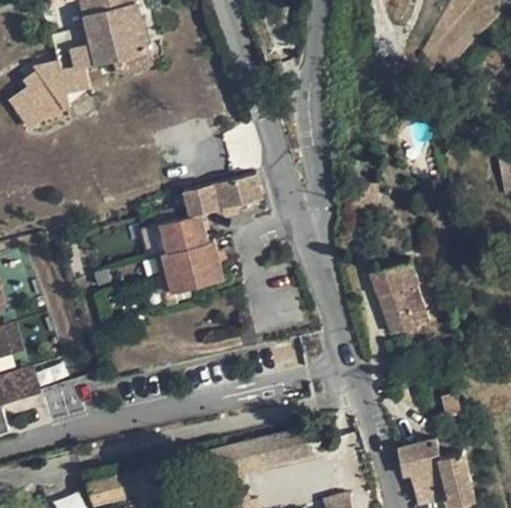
[(130,0),(50,0),(53,7),(79,0),(84,18),(95,65),(113,61),(147,52),(148,52),(137,5),(132,6),(130,0)]
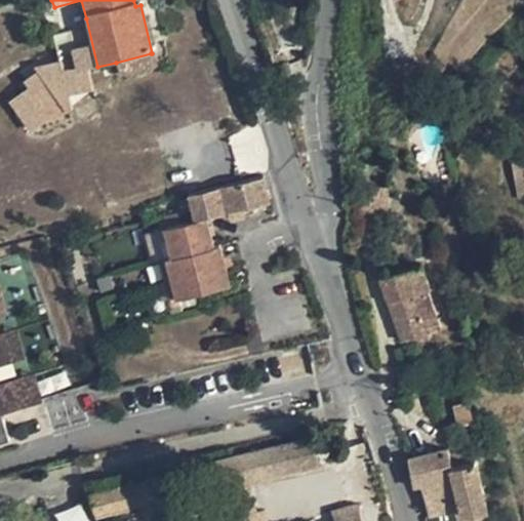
[(73,71),(7,86),(18,132),(72,120),(67,101),(95,93),(85,49),(69,52),(73,71)]
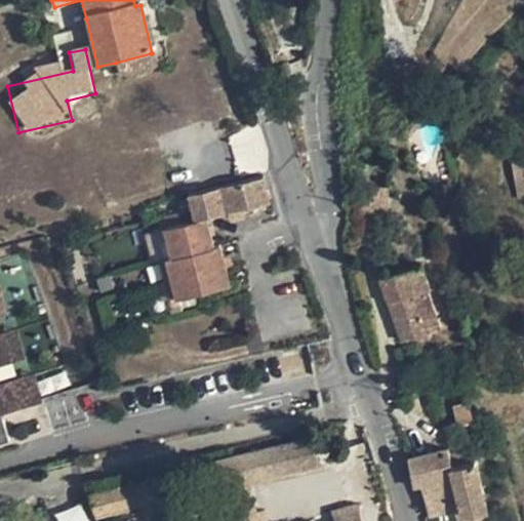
[(523,189),(523,155),(510,158),(516,191),(523,189)]
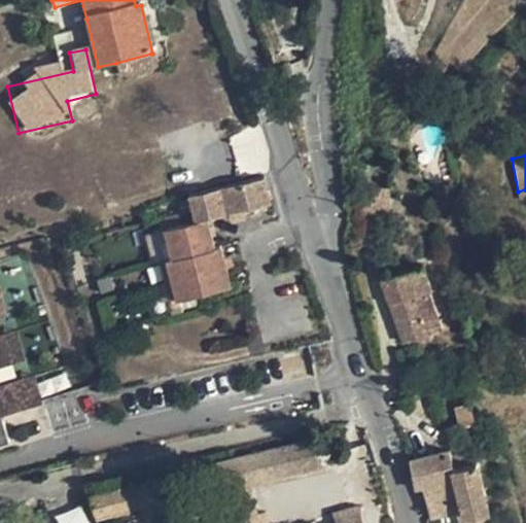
[(168,232),(166,233),(169,245),(173,262),(166,264),(171,283),(176,302),(231,288),(225,271),(223,260),(220,249),(213,250),(206,221),(230,214),(242,211),(271,206),(264,179),(220,189),(188,199),(195,224),(182,228),(179,217),(165,220),(168,232)]
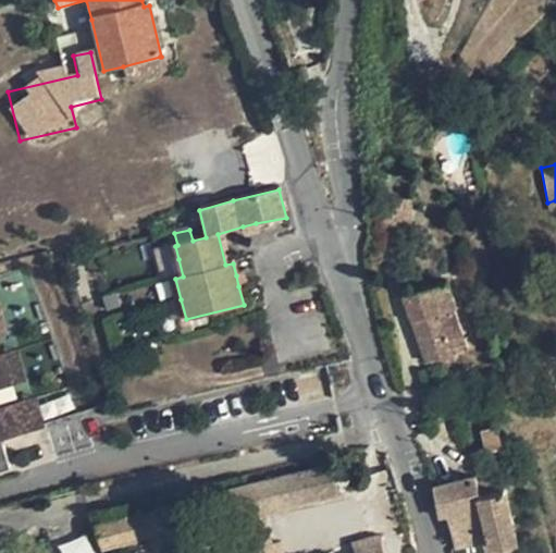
[(256,223),(243,226),(245,236),(258,233),(256,223)]
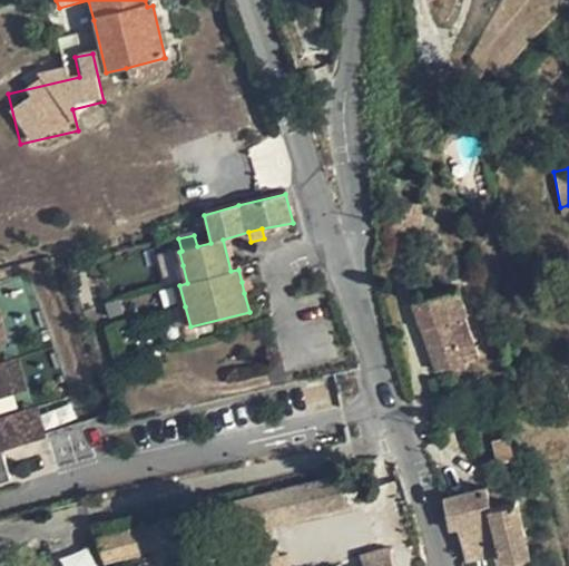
[(183,265),(175,266),(179,285),(187,283),(183,265)]
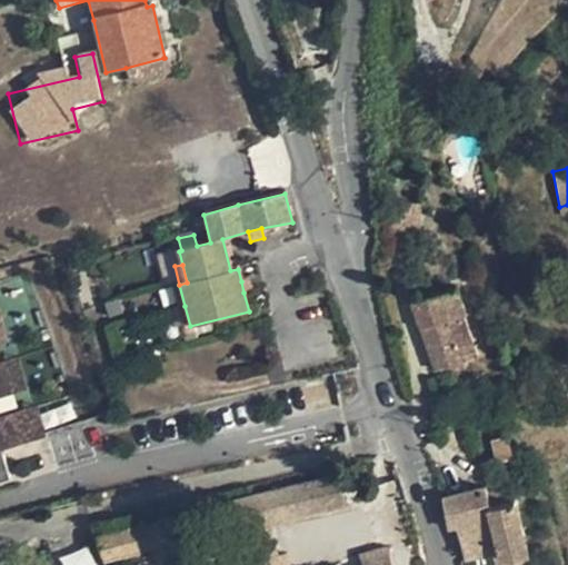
[(249,279),(241,281),(243,293),(251,290),(249,279)]
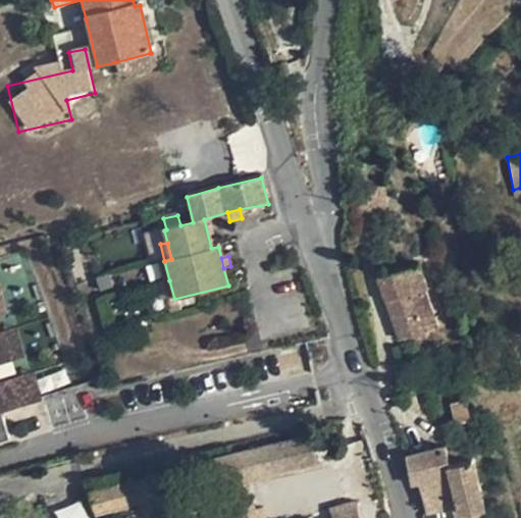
[(164,261),(158,263),(163,281),(169,280),(164,261)]
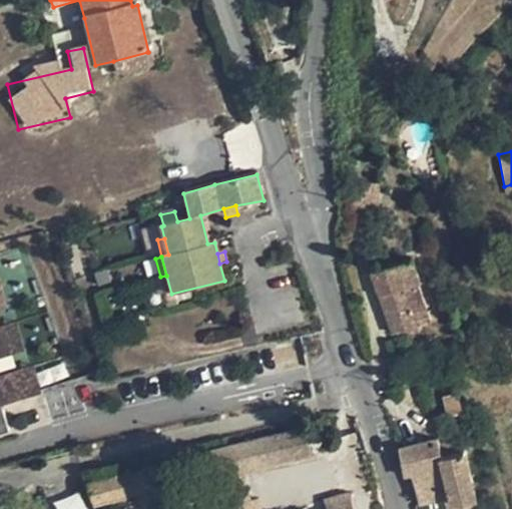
[(412,261),(372,275),(377,289),(382,287),(385,295),(380,297),(393,335),(403,331),(414,328),(430,322),(417,286),(419,284),(412,261)]
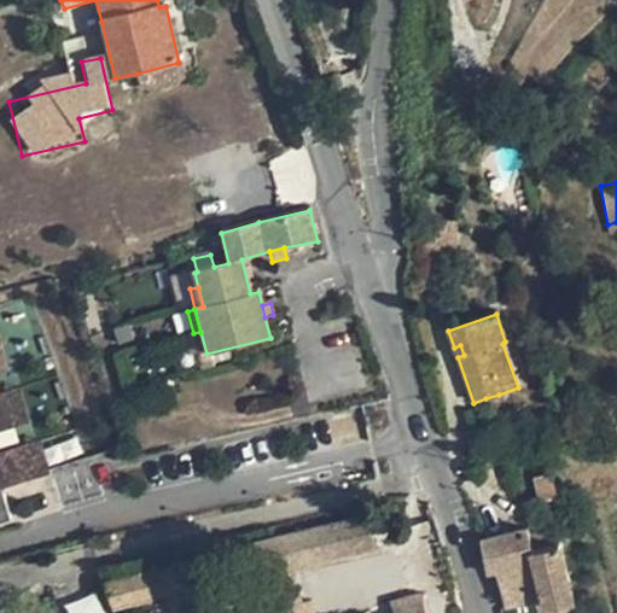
[(201,332),(193,333),(199,356),(207,354),(201,332)]
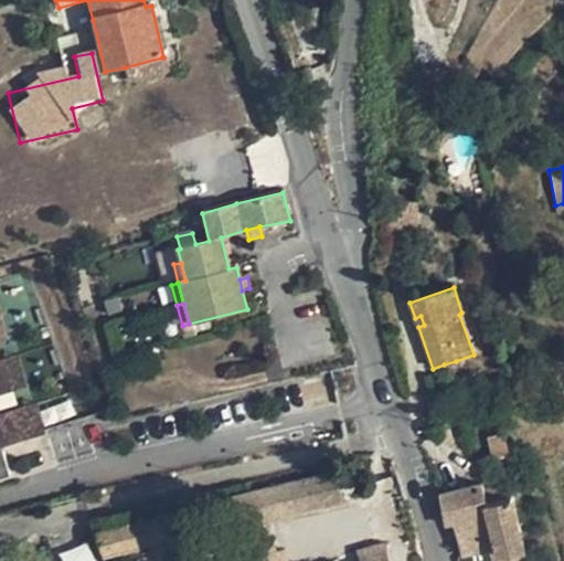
[(424,325),(421,316),(415,318),(418,327),(424,325)]
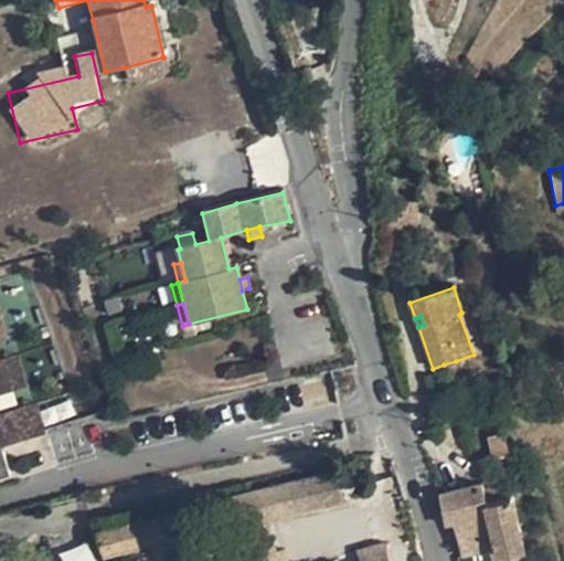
[(36,435),(27,405),(0,412),(0,389),(16,384),(8,357),(3,358),(0,358),(0,483),(13,479),(6,453),(0,454),(0,445),(3,444),(36,435)]
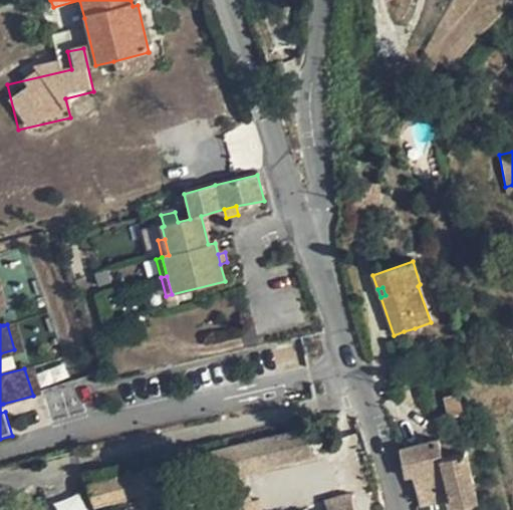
[(415,328),(404,331),(412,351),(422,347),(415,328)]
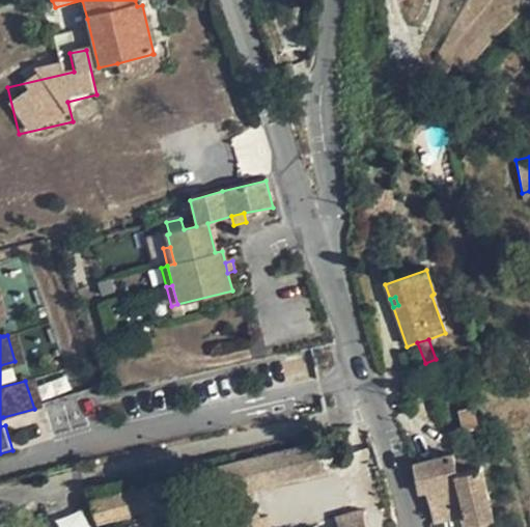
[(422,419),(427,422),(420,398),(407,404),(410,411),(422,419)]
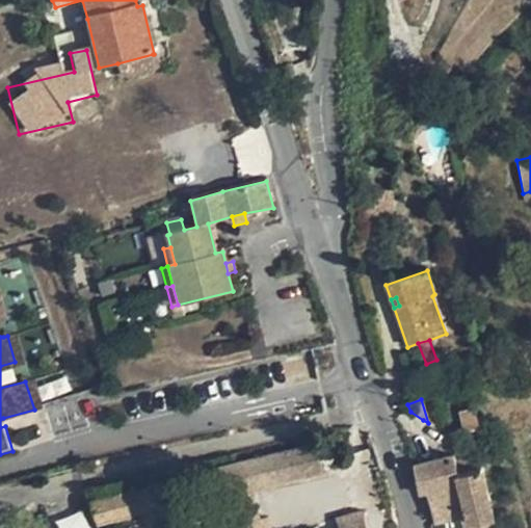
[(474,408),(458,413),(463,434),(478,431),(474,408)]
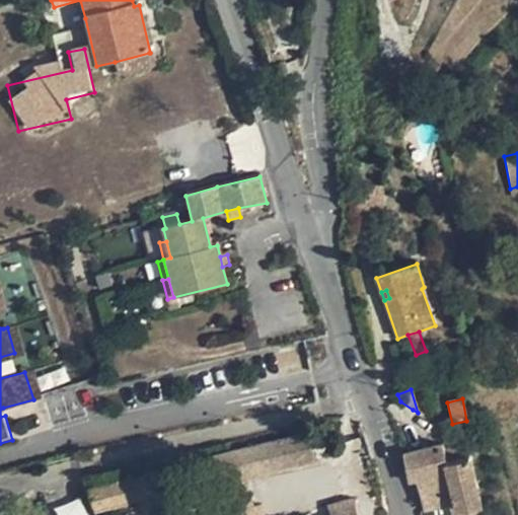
[(331,426),(315,430),(317,437),(330,434),(334,434),(331,426)]
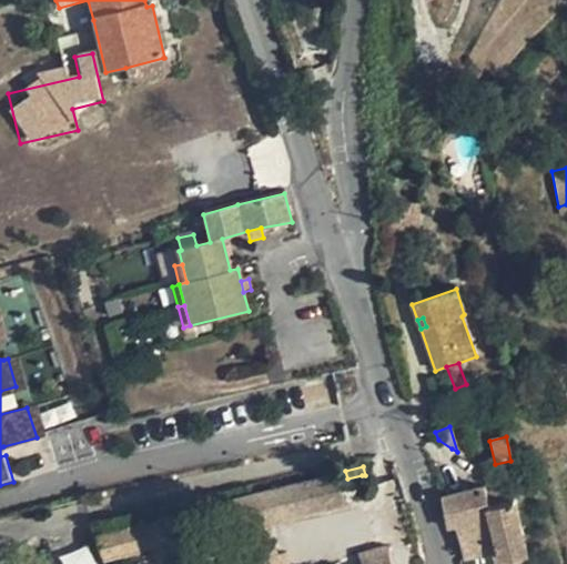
[(362,475),(347,479),(351,500),(362,499),(362,475)]
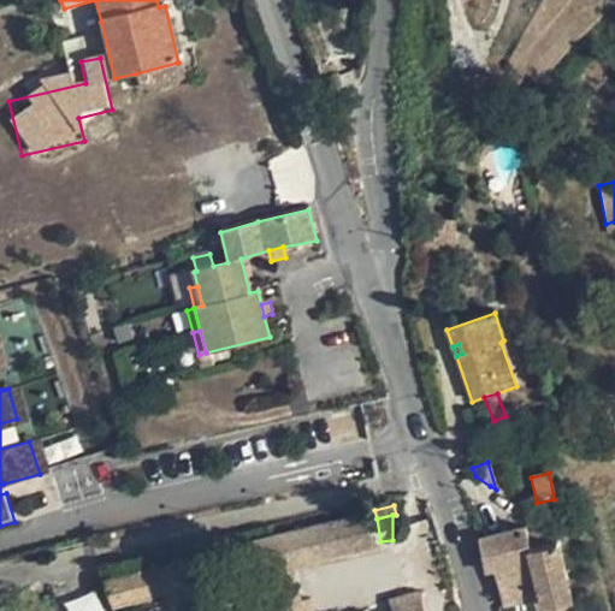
[(365,517),(252,544),(259,576),(273,573),(290,569),(373,549),(365,517)]
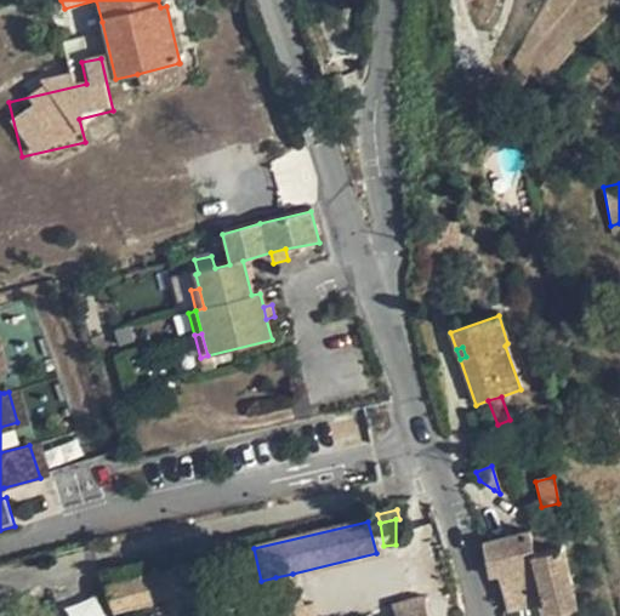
[(530,531),(483,546),(488,577),(496,576),(502,598),(542,588),(546,603),(549,611),(576,604),(562,547),(545,551),(540,530),(530,532),(530,531)]
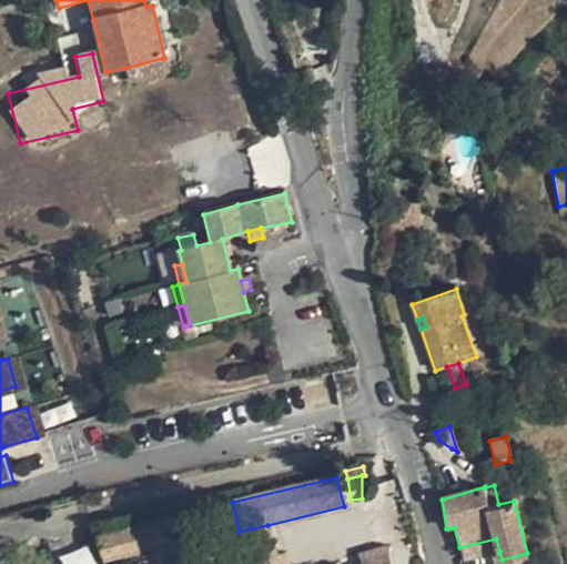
[(100,536),(95,537),(102,563),(142,553),(143,553),(143,551),(169,546),(169,547),(171,547),(164,519),(134,526),(135,527),(105,535),(100,536)]
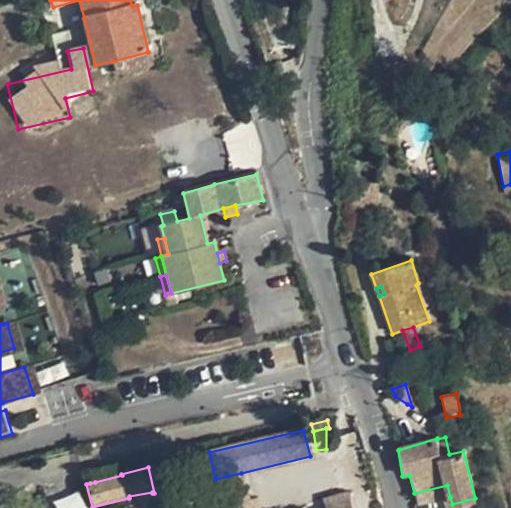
[(241,473),(227,476),(234,505),(249,502),(241,473)]
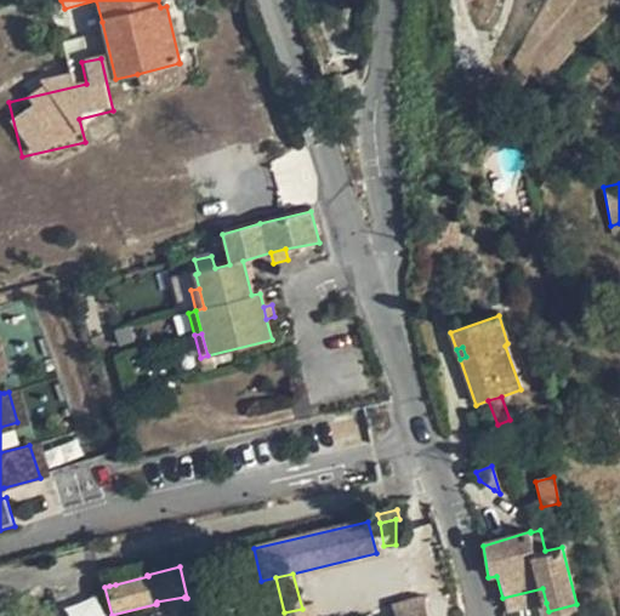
[(542,588),(502,598),(507,612),(546,603),(542,588)]
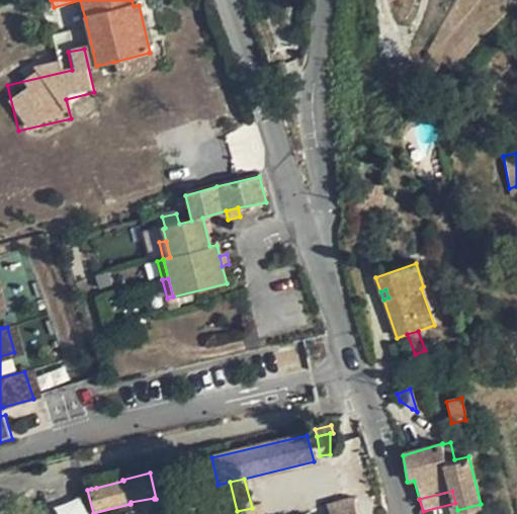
[(237,511),(232,513),(356,513),(353,500),(326,507),(328,513),(261,513),(260,506),(252,508),(237,511)]
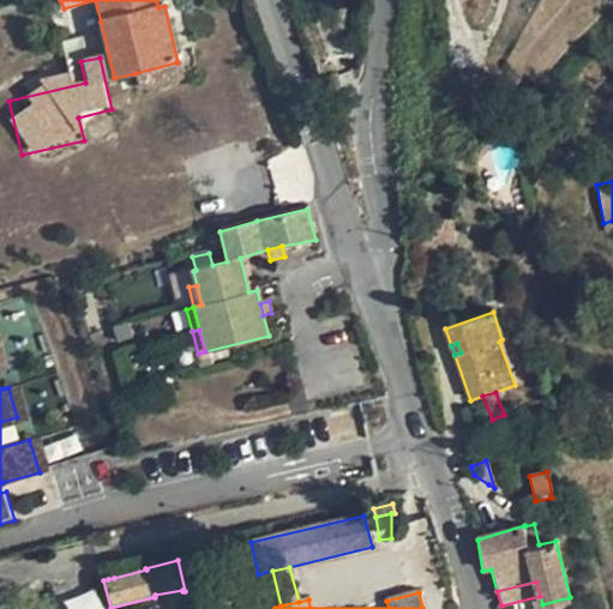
[(100,608),(92,594),(62,608),(100,608)]
